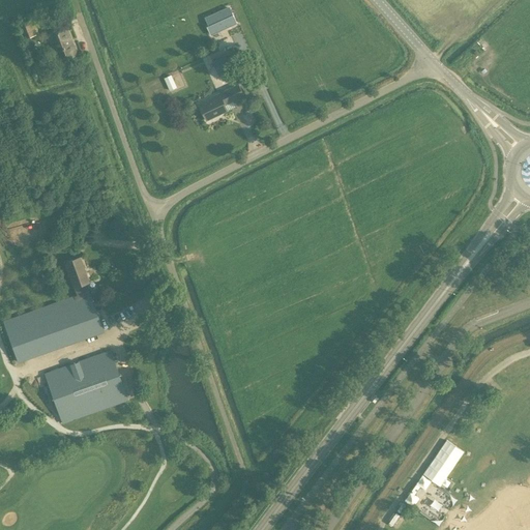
[(207,27),(211,35),(235,25),(228,7),(205,18),(209,26),(207,27)]
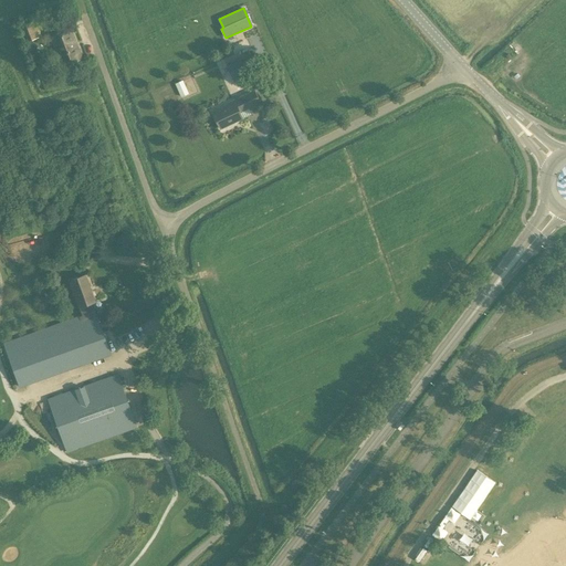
[(24,42),(39,38),(32,22),(19,27),(24,42)]
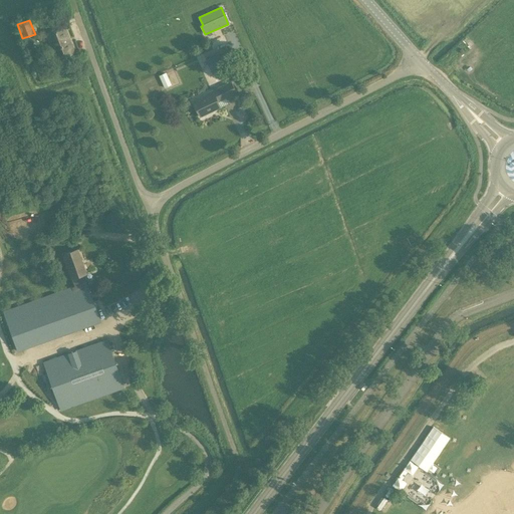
[(59,26),(48,30),(45,35),(55,60),(75,54),(65,28),(59,26)]
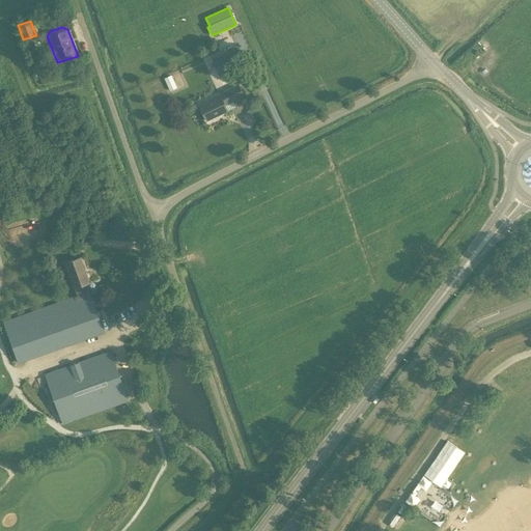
[(230,54),(213,62),(220,78),(238,70),(230,54)]
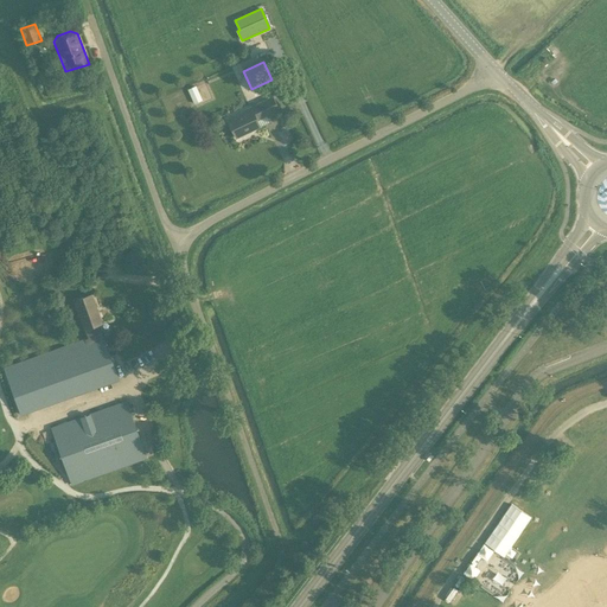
[(189,90),(195,103),(202,101),(196,87),(189,90)]
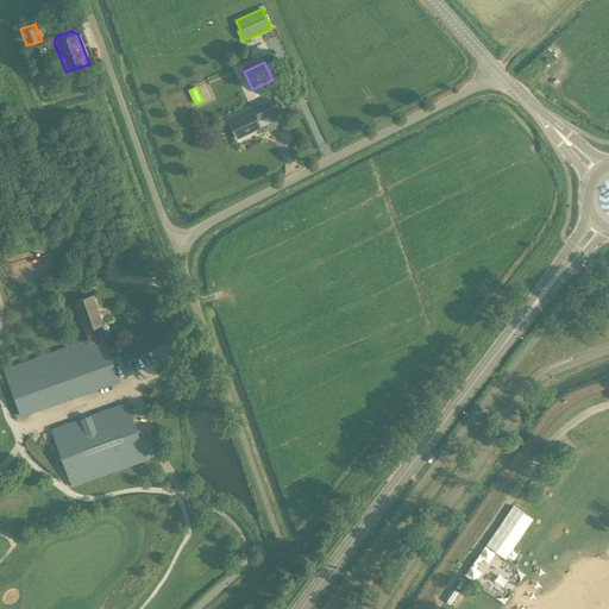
[(246,110),(248,113),(228,121),(237,139),(261,127),(258,121),(281,111),(274,96),(246,110)]
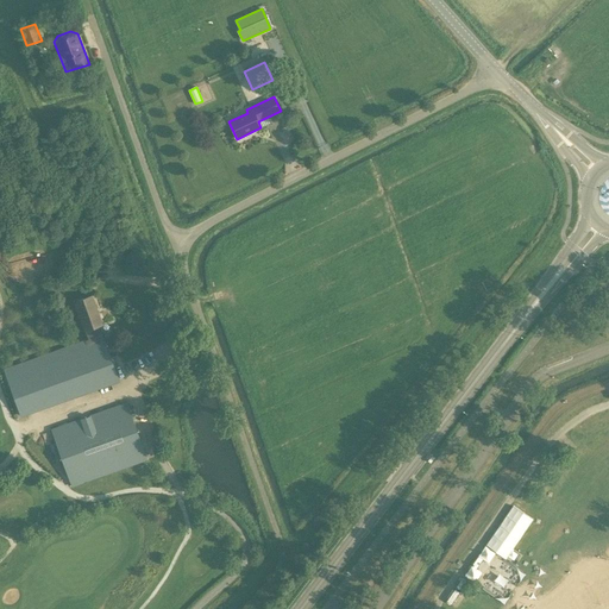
[(85,332),(100,326),(102,325),(92,295),(74,302),(85,332)]
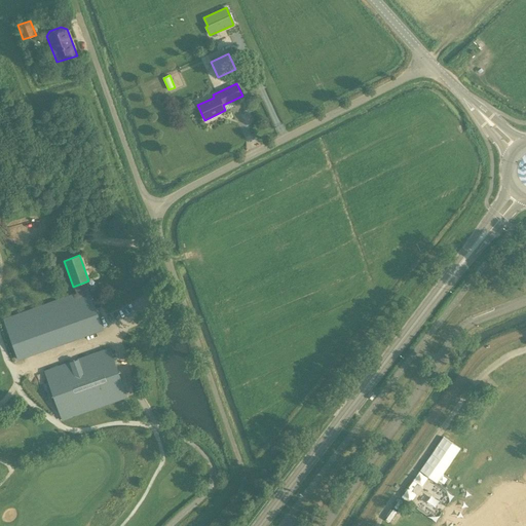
[(61,298),(2,318),(17,360),(99,331),(103,330),(86,282),(73,287),(76,293),(72,294),(61,298)]
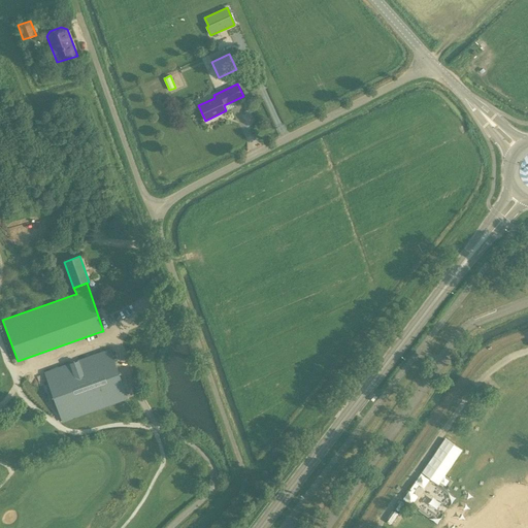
[(99,353),(44,372),(62,422),(99,409),(128,399),(109,349),(99,353)]
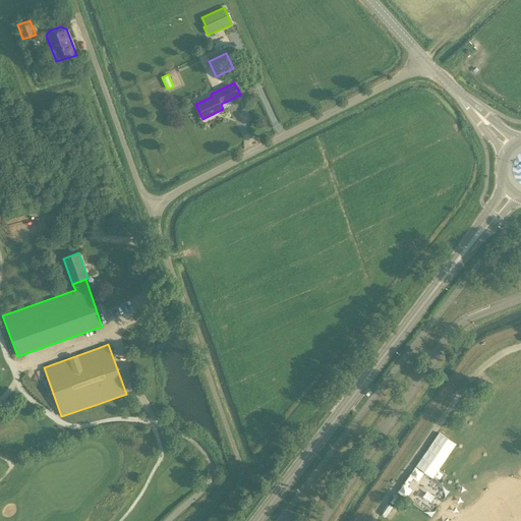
[(393,508),(389,505),(383,515),(387,517),(393,508)]
